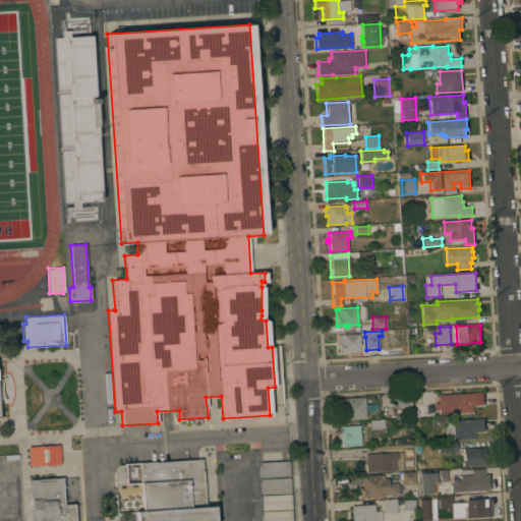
[(360,350),(350,351),(350,353),(348,353),(347,351),(339,351),(338,335),(341,335),(341,334),(359,333),(360,350)]
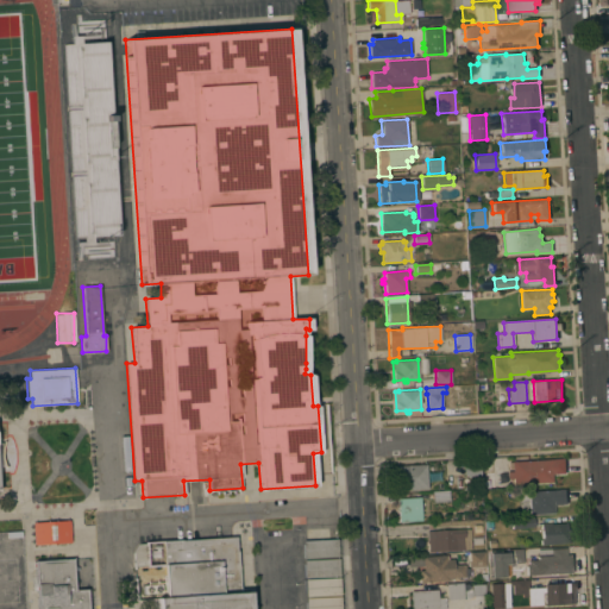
[(565,458),(566,472),(552,473),(552,482),(513,484),(513,478),(508,478),(507,471),(512,471),(512,462),(565,458)]
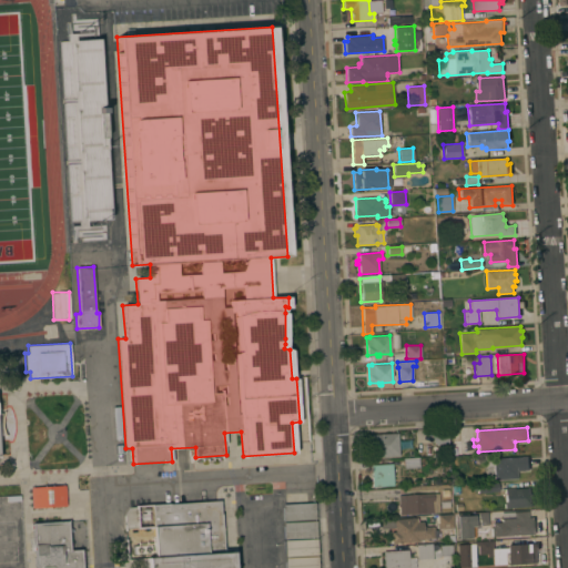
[(397,433),(399,455),(372,457),(371,445),(369,445),(369,435),(371,435),(371,434),(397,433)]
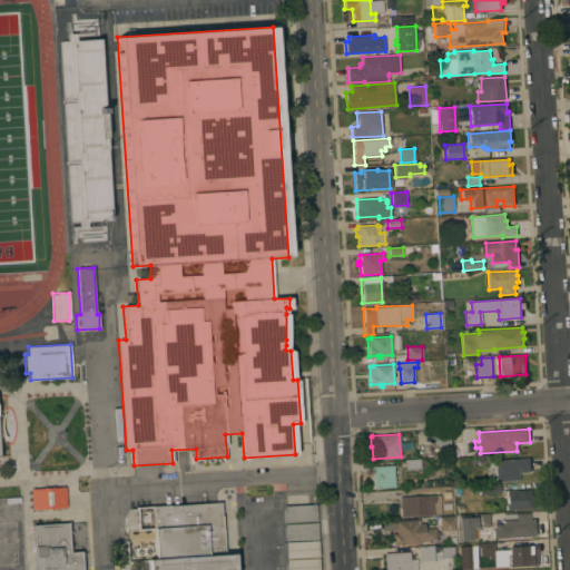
[(450,444),(435,445),(434,435),(449,434),(450,444)]
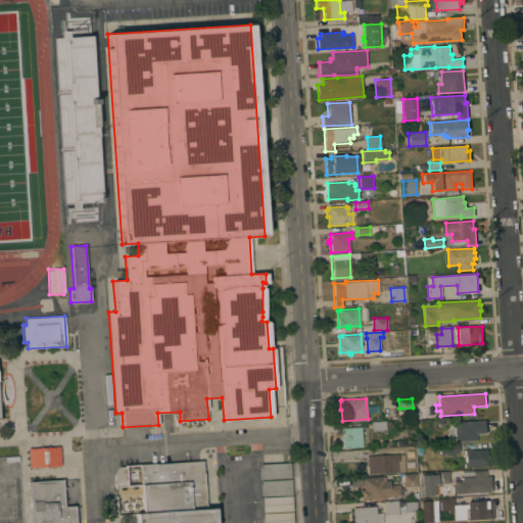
[(486,420),(487,432),(475,433),(476,440),(455,441),(455,440),(448,441),(447,423),(454,423),(454,422),(486,420)]
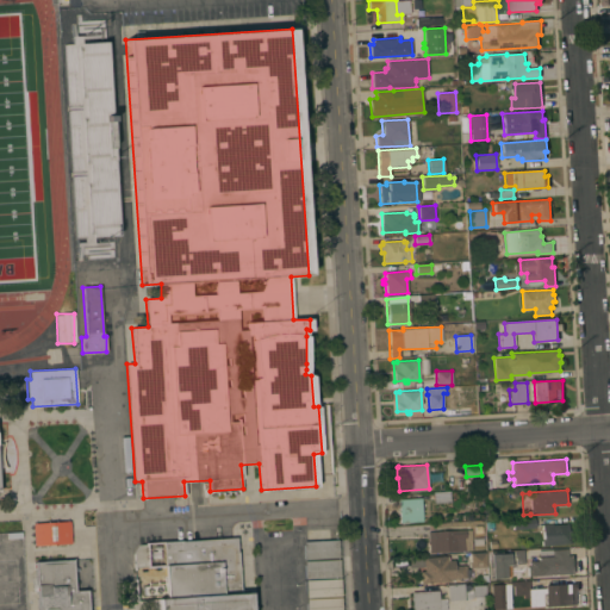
[(449,491),(450,502),(433,503),(433,492),(449,491)]
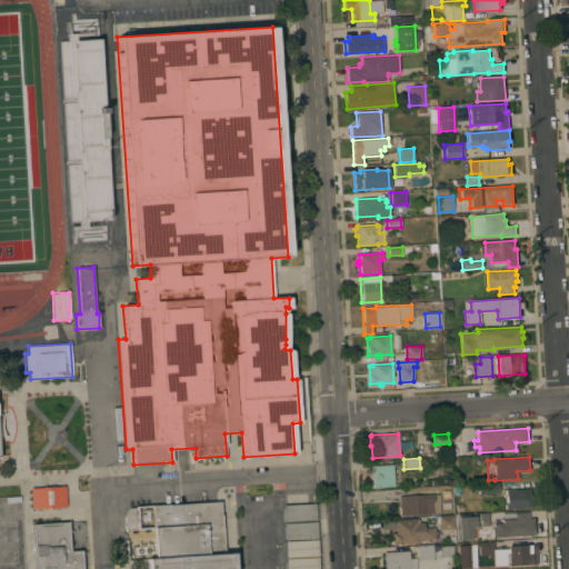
[(392,465),(393,486),(372,488),(371,466),(392,465)]
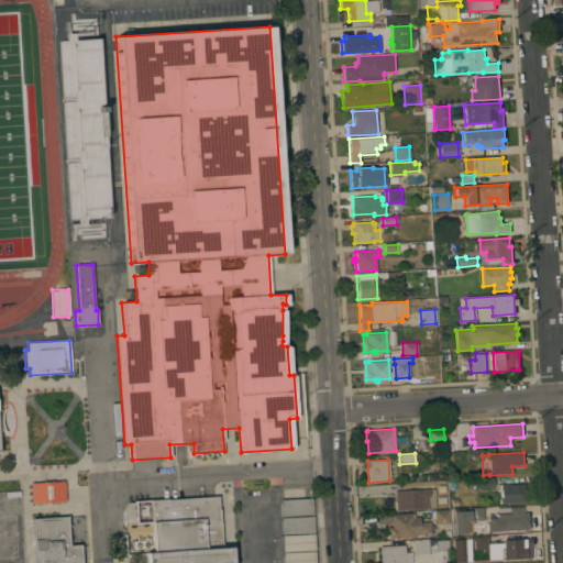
[(473,487),(473,481),(494,478),(494,486),(473,487)]
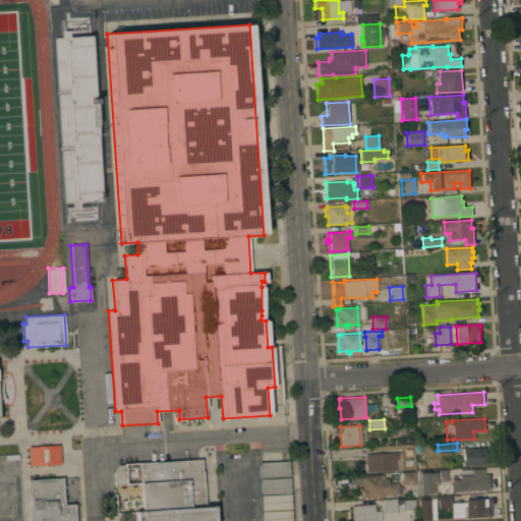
[(60,445),(61,464),(29,466),(27,447),(60,445)]
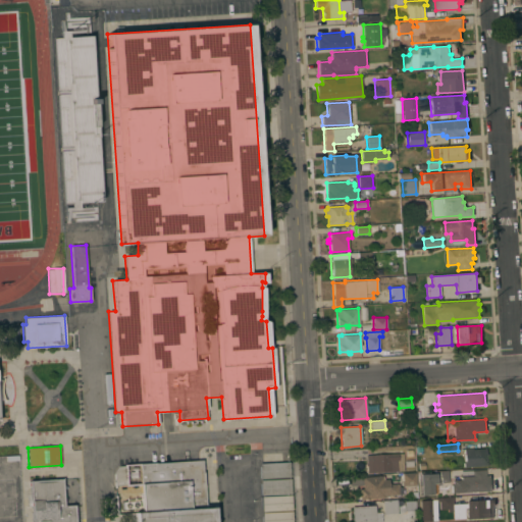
[(487,448),(488,453),(489,453),(490,457),(488,457),(488,465),(465,466),(463,448),(472,447),(472,449),(487,448)]
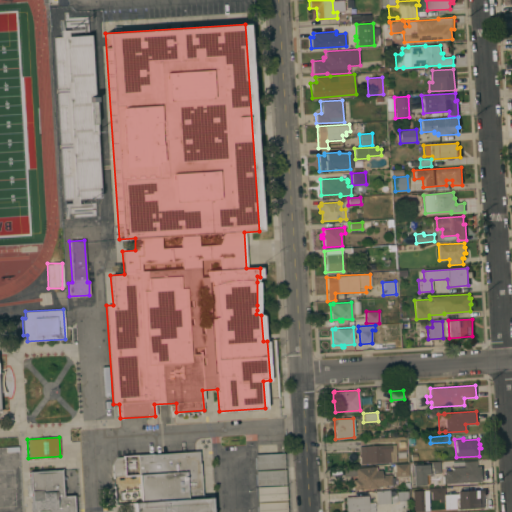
[(395,444),(396,462),(360,464),(359,446),(395,444)]
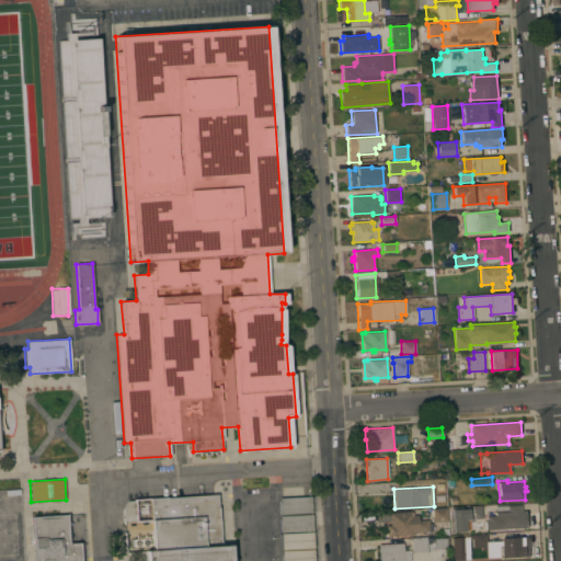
[(168,497),(217,494),(220,542),(229,541),(230,560),(145,560),(145,550),(152,550),(149,497),(168,496),(168,497)]
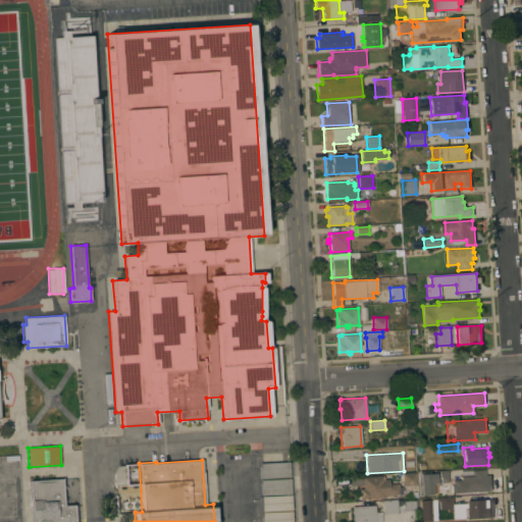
[(289,462),(290,477),(260,478),(259,463),(289,462)]
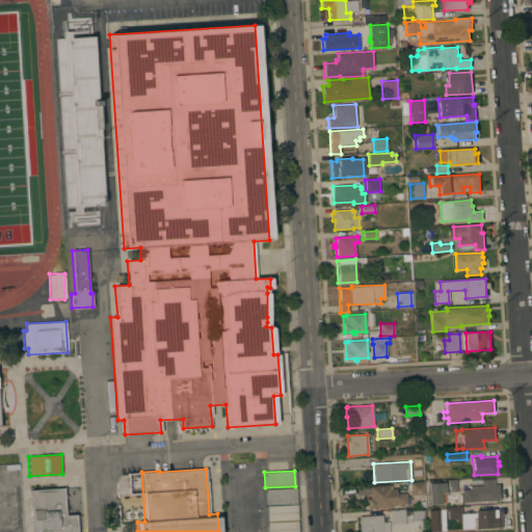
[(128,475),(129,495),(117,495),(116,483),(122,475),(128,475)]
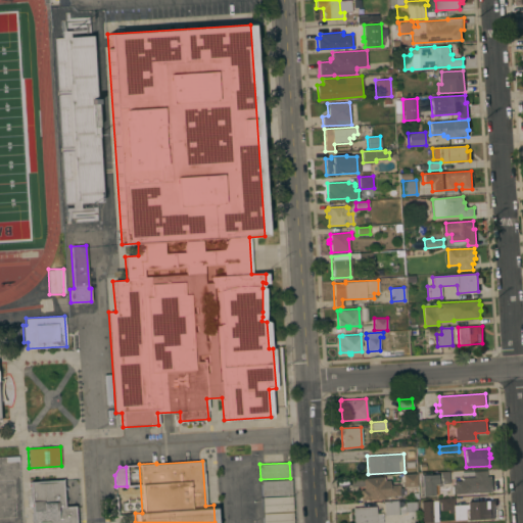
[(462,478),(461,471),(473,470),(473,472),(486,471),(487,476),(491,476),(492,490),(453,493),(452,479),(462,478)]
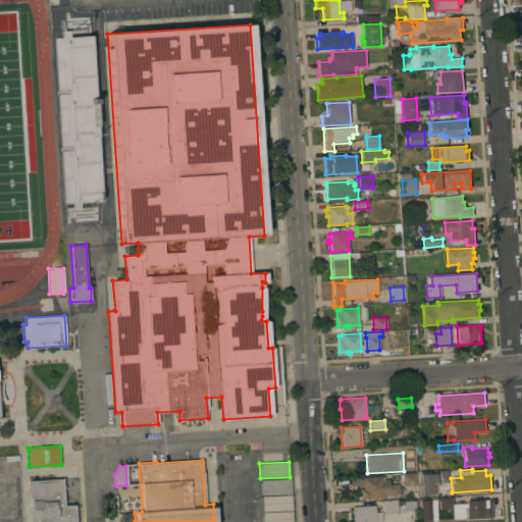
[(448,471),(449,482),(435,482),(434,472),(448,471)]
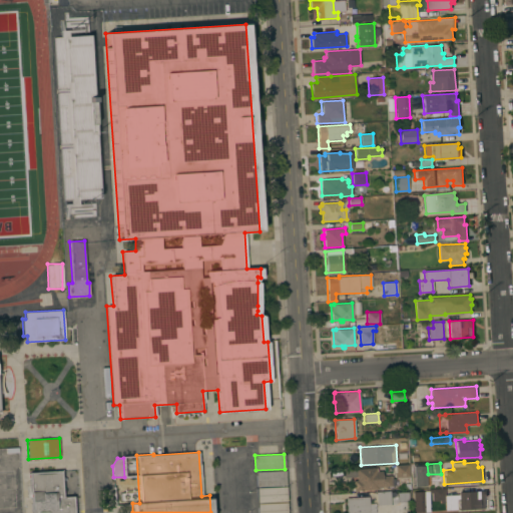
[(409,465),(410,476),(395,477),(395,473),(396,473),(395,466),(409,465)]
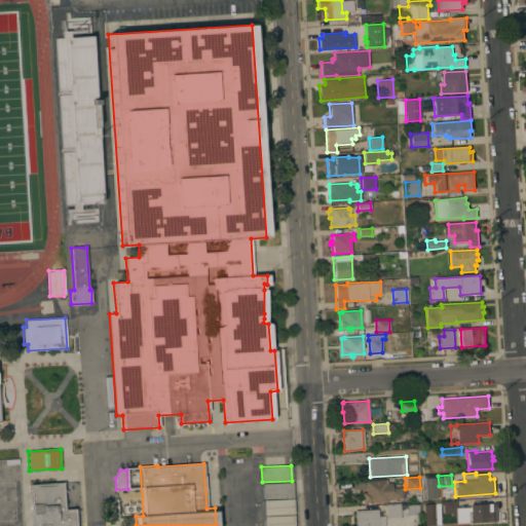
[(363,502),(362,499),(362,496),(362,492),(366,492),(366,489),(353,489),(352,482),(365,481),(385,479),(386,483),(391,483),(392,488),(402,487),(402,490),(405,490),(406,498),(387,499),(387,500),(363,502)]
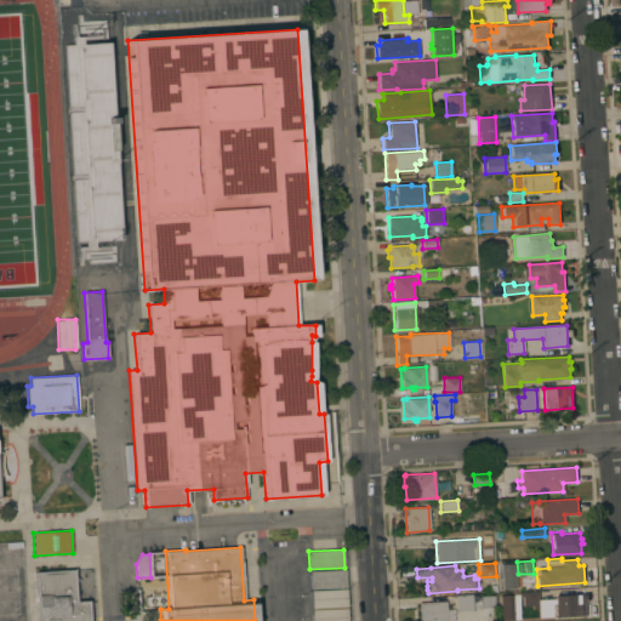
[(35,571),(74,569),(75,602),(89,600),(90,620),(36,620),(36,602),(34,602),(34,597),(36,597),(35,571)]
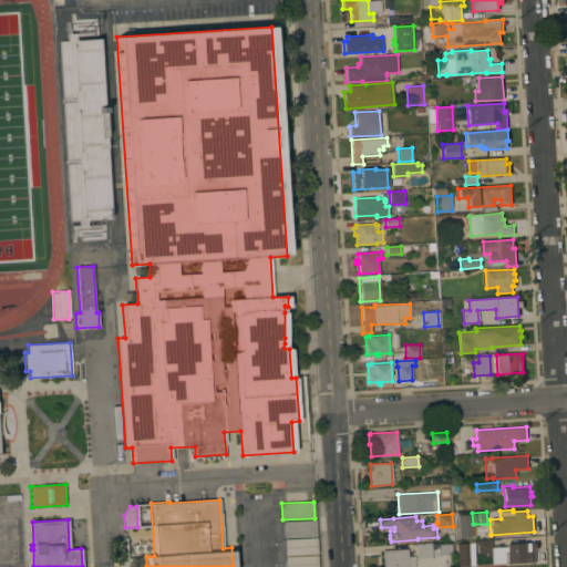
[(315,519),(316,536),(284,538),(282,522),(315,519)]
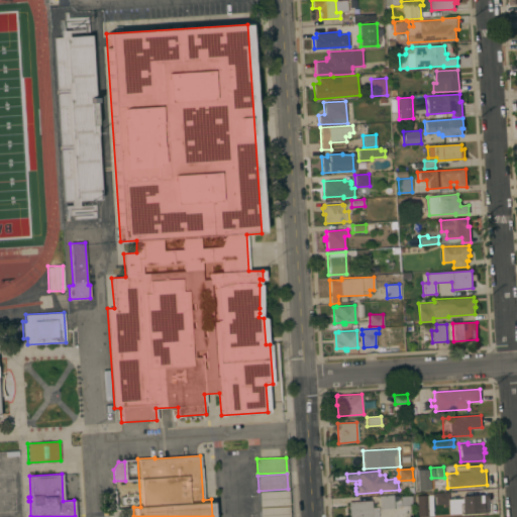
[(288,490),(289,505),(260,506),(259,492),(288,490)]
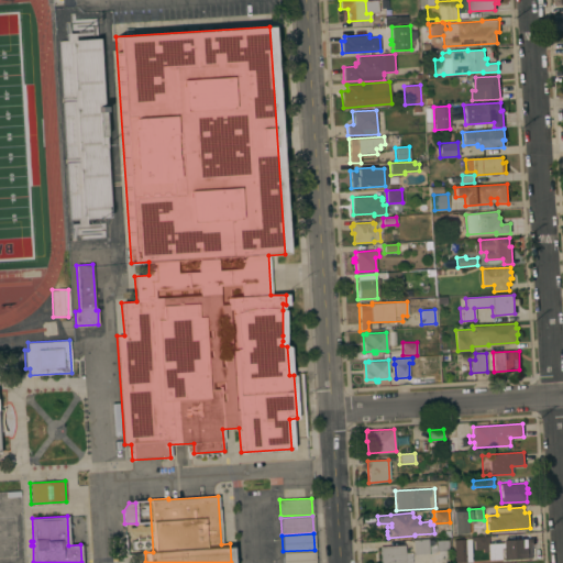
[(474,541),(472,541),(472,538),(488,537),(489,543),(501,542),(501,540),(530,538),(531,558),(500,560),(500,559),(489,560),(488,551),(483,552),(483,549),(474,550),(474,541)]
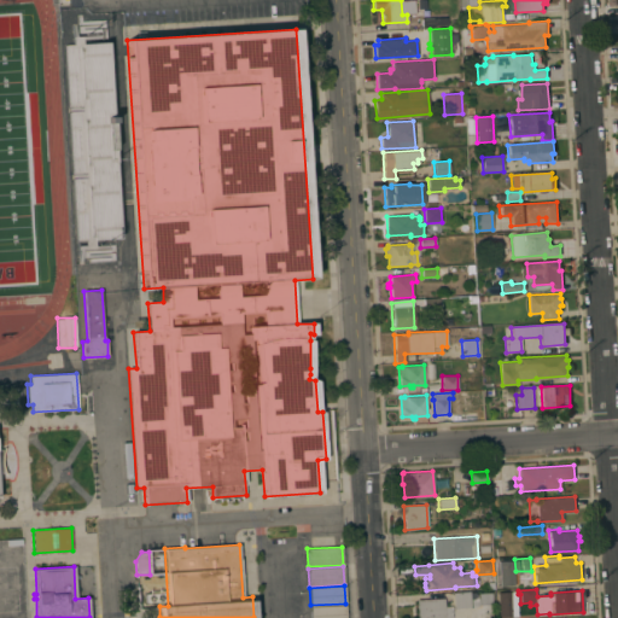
[(517,592),(518,616),(499,617),(497,593),(517,592)]
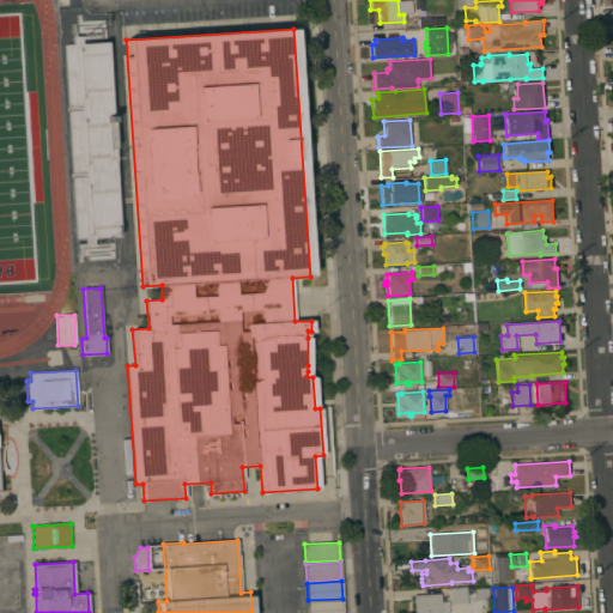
[(466,588),(467,602),(450,604),(449,589),(466,588)]
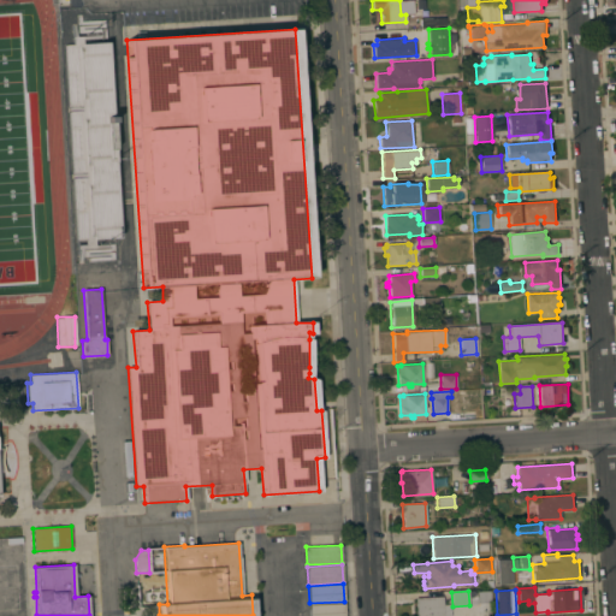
[(490,591),(491,602),(478,603),(477,591),(490,591)]
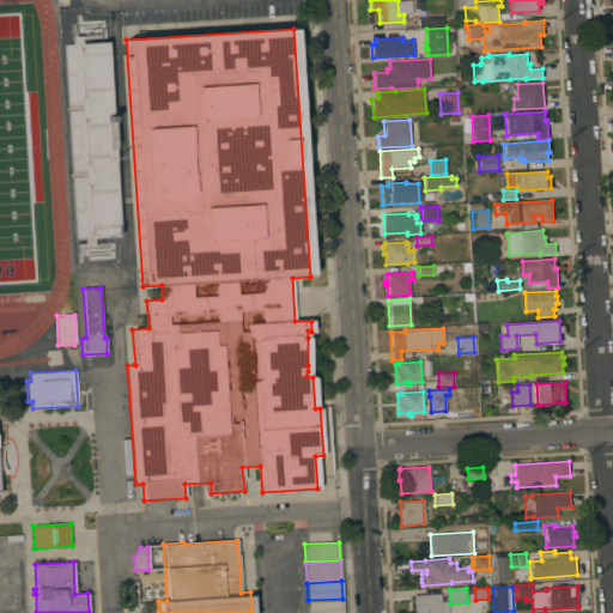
[(441,594),(441,604),(448,602),(448,612),(413,612),(413,595),(441,594)]
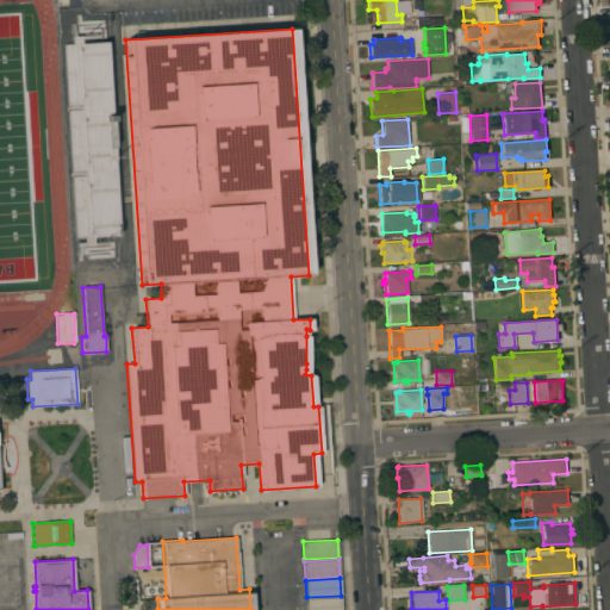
[(341,597),(341,609),(306,609),(306,599),(341,597)]
